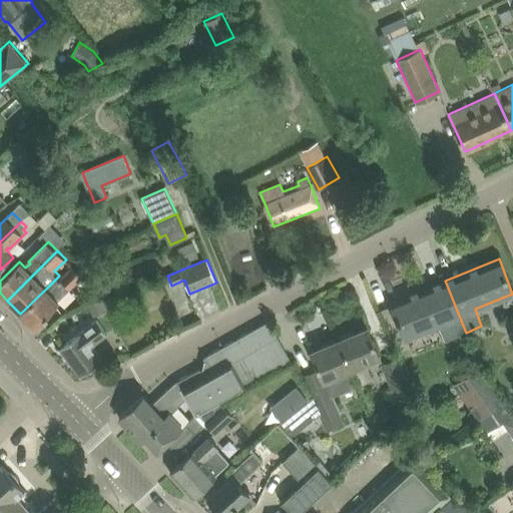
[(72,268),(62,279),(59,276),(46,289),(20,314),(34,328),(55,306),(59,302),(58,301),(82,278),(72,268)]
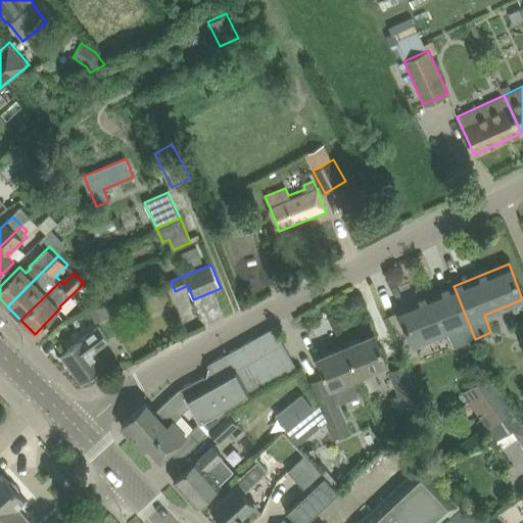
[(454,286),(398,307),(413,343),(443,331),(445,336),(449,334),(455,346),(475,339),(454,286)]
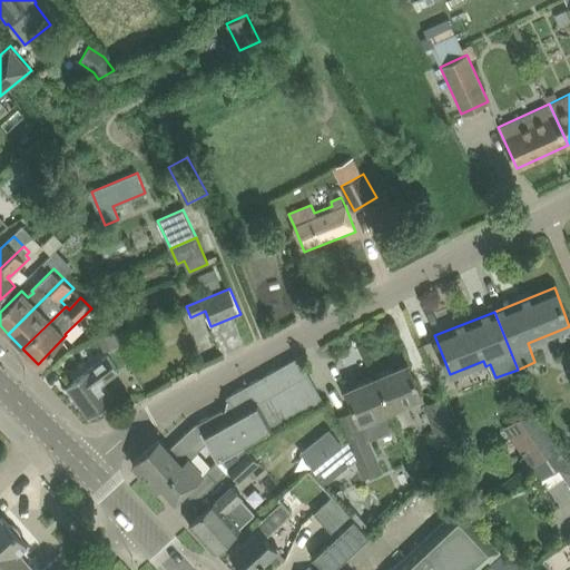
[(101,337),(106,350),(123,342),(117,331),(101,337)]
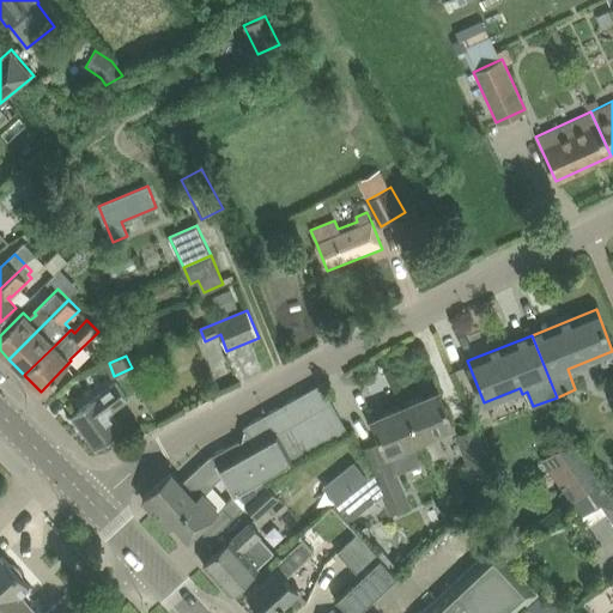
[(117,383),(72,416),(96,448),(121,430),(109,412),(128,399),(117,383)]
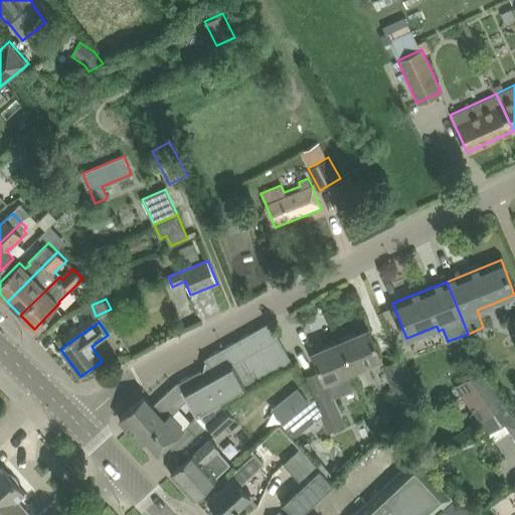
[(255,330),(204,358),(205,361),(203,370),(201,369),(182,380),(181,381),(178,383),(188,398),(187,400),(197,417),(222,404),(294,363),(274,327),(259,336),(255,330)]
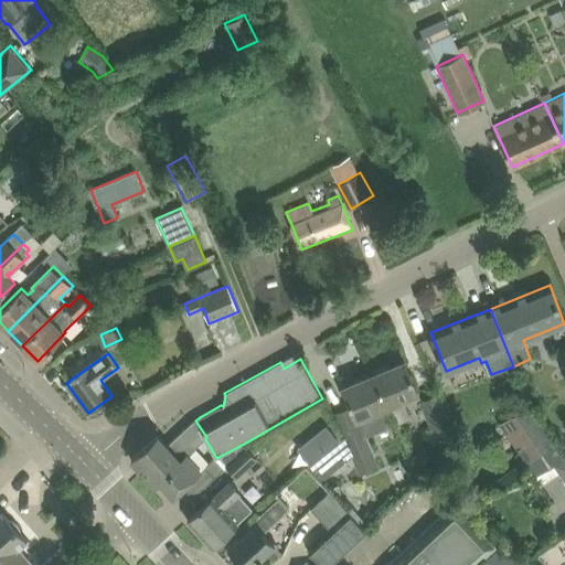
[(376,374),(375,374),(388,405),(395,424),(408,418),(402,401),(419,392),(406,361),(391,368),(387,362),(374,369),(376,374)]
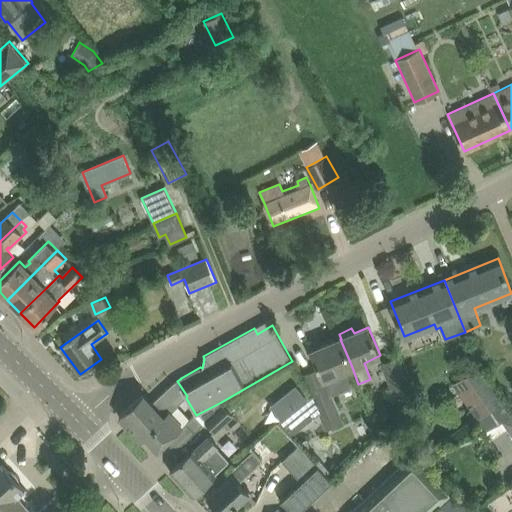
[(338,412),(331,395),(358,384),(352,367),(340,339),(311,351),(319,369),(305,375),(312,394),(312,395),(280,421),(292,435),(320,412),(327,429),(342,422),(338,412)]
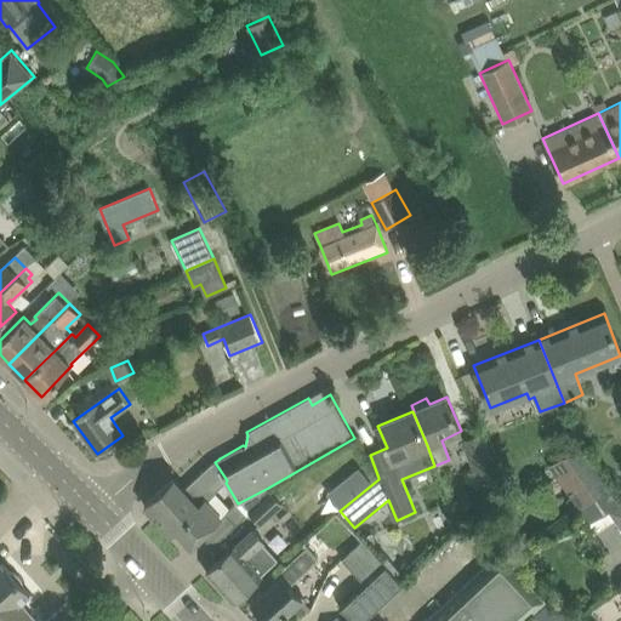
[(495,465),(479,433),(462,442),(477,473),(495,465)]
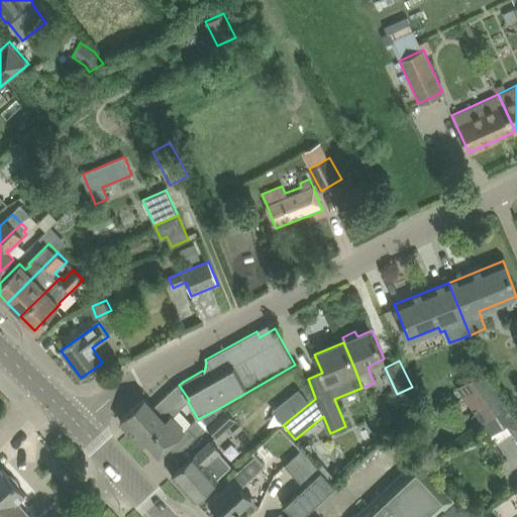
[(458,389),(482,423),(509,405),(486,370),(458,389)]
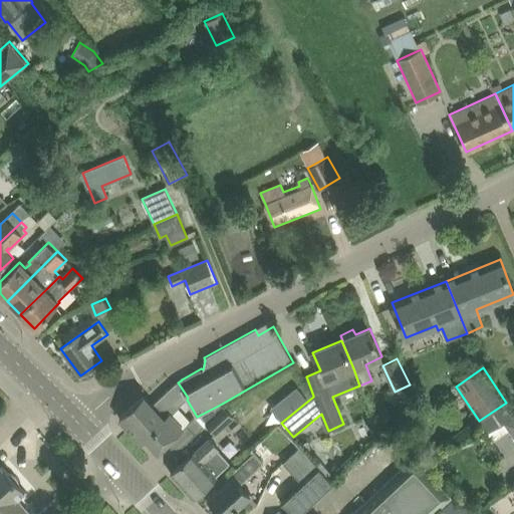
[(120,418),(142,442),(146,438),(158,452),(168,443),(176,452),(196,434),(188,425),(183,428),(171,414),(187,400),(188,398),(178,382),(152,406),(144,397),(120,418)]
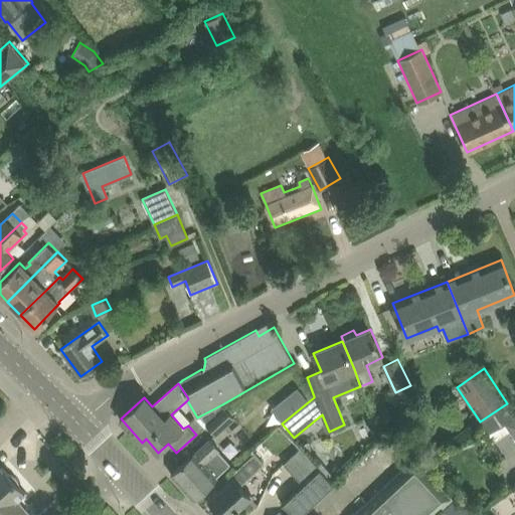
[(514,414),(507,403),(480,421),(488,434),(504,422),(514,439),(514,414)]
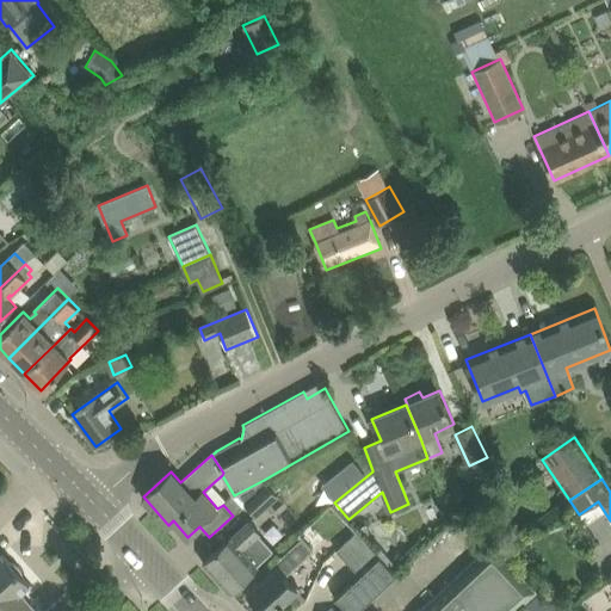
[(264,480),(234,495),(242,505),(244,504),(257,514),(277,495),(264,480)]
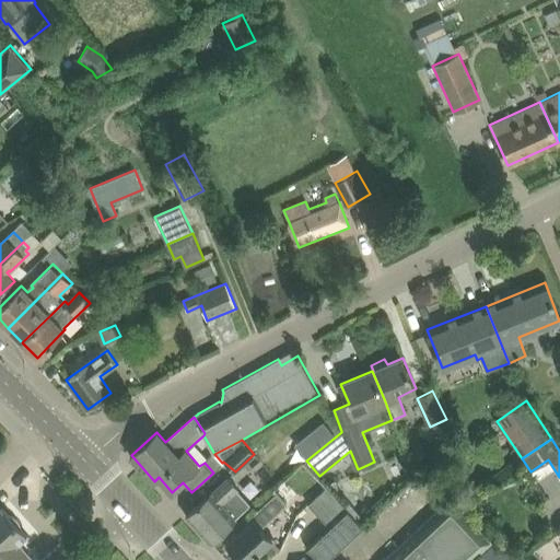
[(222,463),(214,454),(205,463),(213,473),(222,464),(221,463),(222,463)]
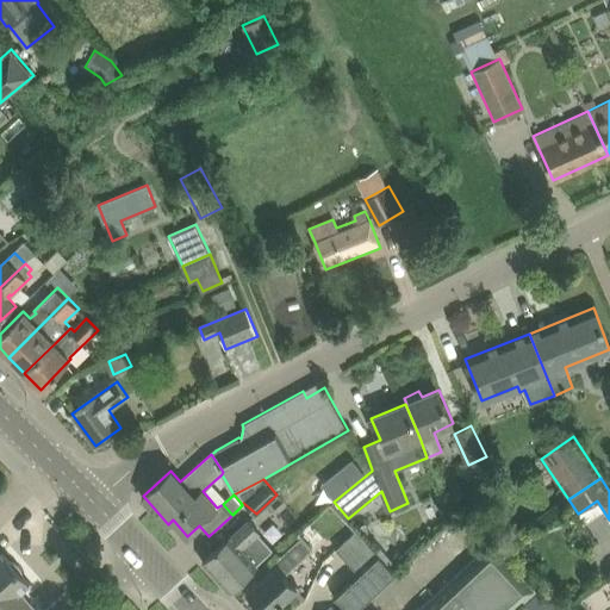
[(229,590),(273,549),(259,534),(260,531),(249,520),(203,561),(229,590)]
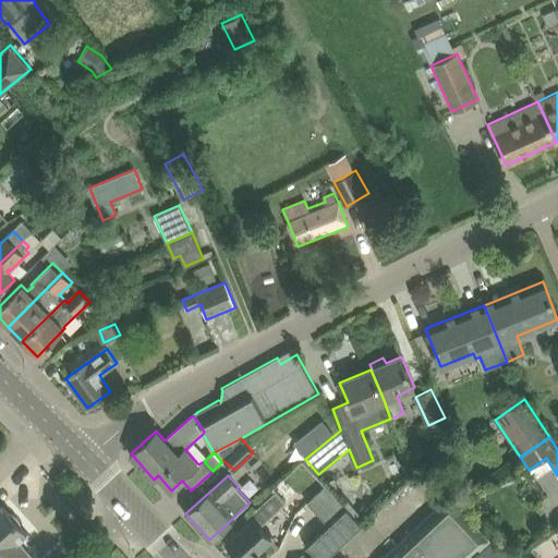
[(324,557),(362,524),(342,502),(326,484),(307,501),(323,519),(328,524),(306,545),(318,557),(324,557)]
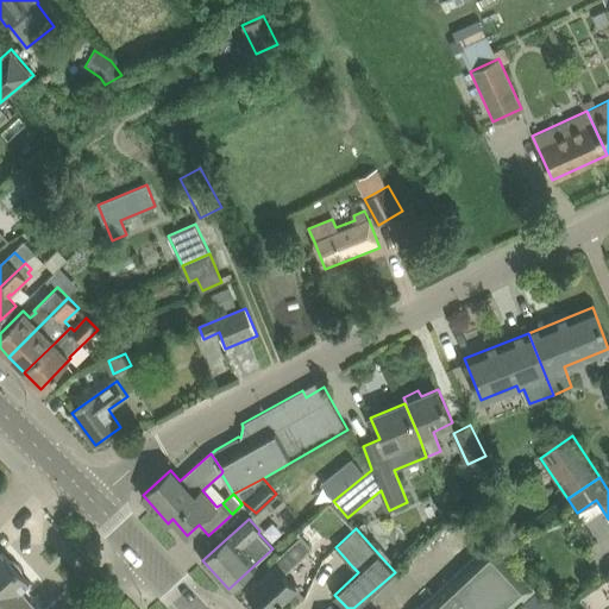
[(284,573),(313,548),(308,542),(301,535),(271,562),(275,565),(251,588),(258,595),(253,601),(261,608),(274,608),(297,588),(284,573)]
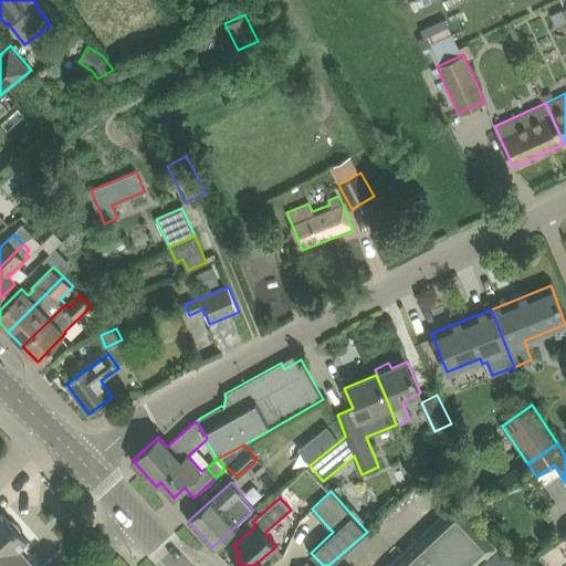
[(477,565),(498,547),(460,506),(395,565),(477,565)]
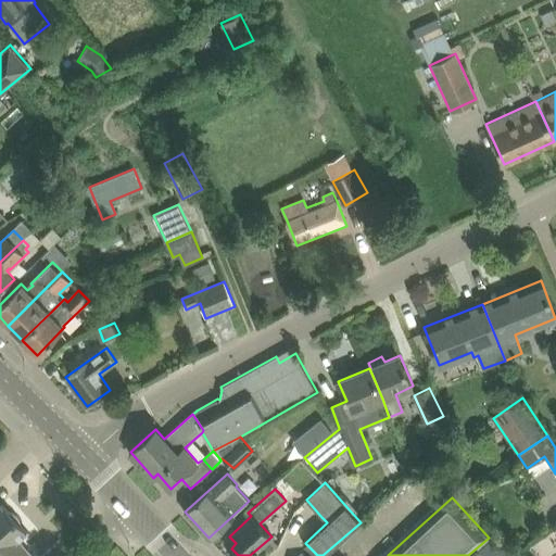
[(0,555),(30,555),(32,555),(19,540),(27,531),(22,525),(21,519),(17,515),(14,513),(9,510),(3,504),(0,506),(0,555)]
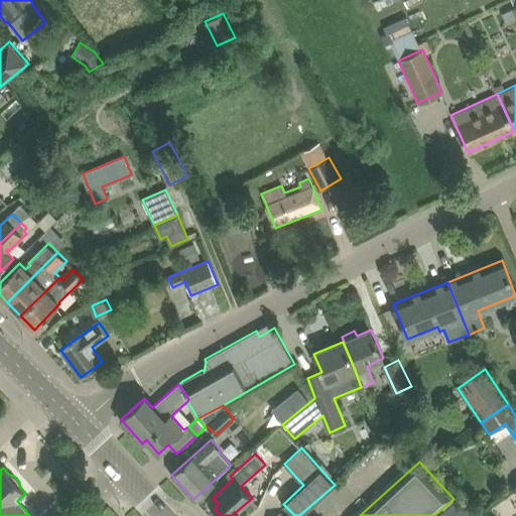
[(469,515),(455,500),(442,511),(446,515),(469,515)]
